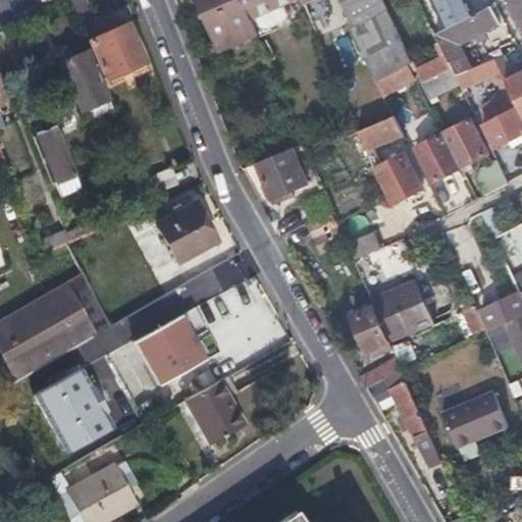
[(88,7),(84,0),(70,0),(76,12),(88,7)]
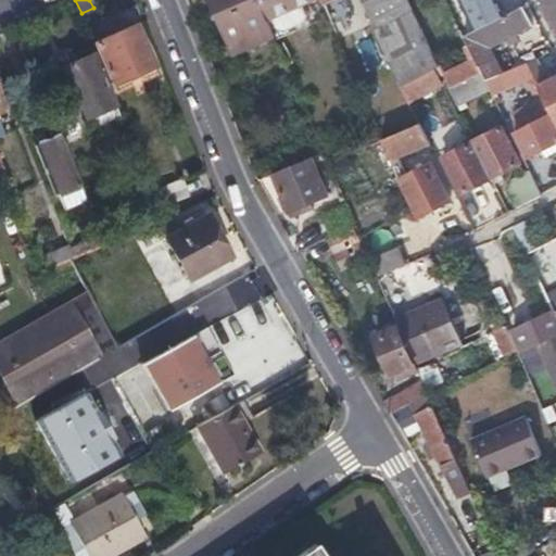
[(274,43),(265,22),(255,0),(206,0),(231,61),(274,43)]
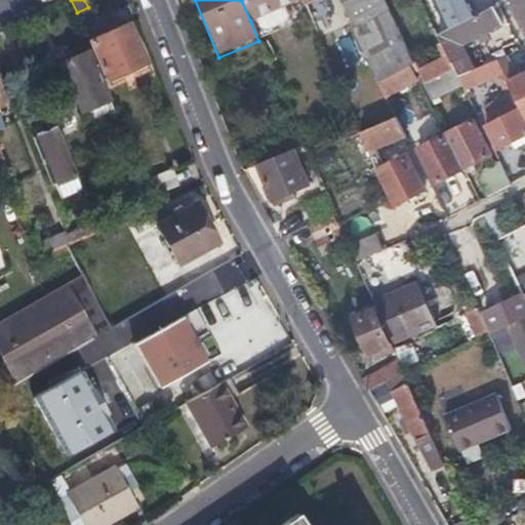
[(241,0),(250,21),(298,0),(241,0)]
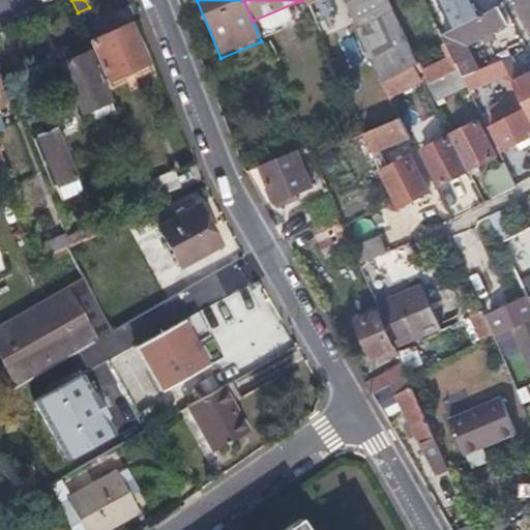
[(420,65),(414,54),(391,6),(388,0),(346,0),(354,17),(364,38),(385,82),(417,67),(420,65)]
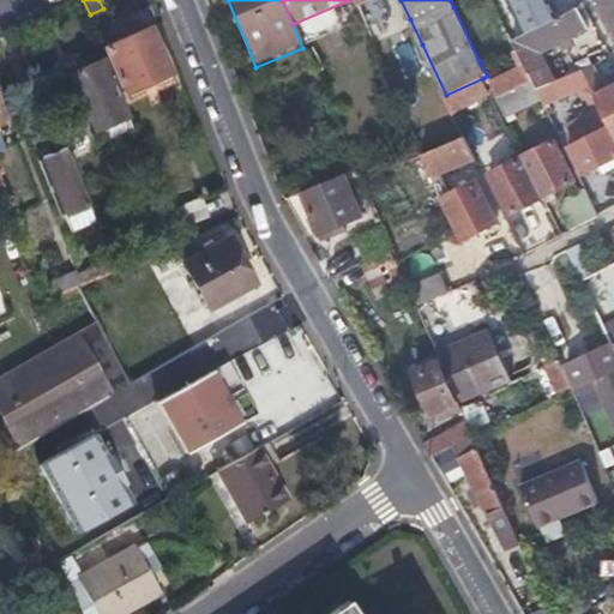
[(524,66),(525,68),(542,60),(537,50),(585,29),(576,6),(510,36),(524,66)]
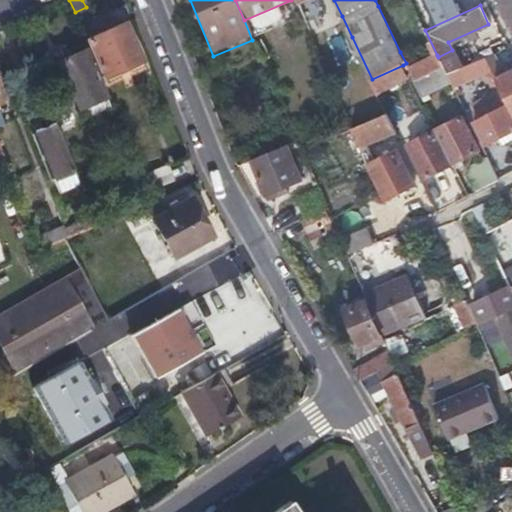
[(338,44),(352,37),(342,16),(328,23),(338,44)]
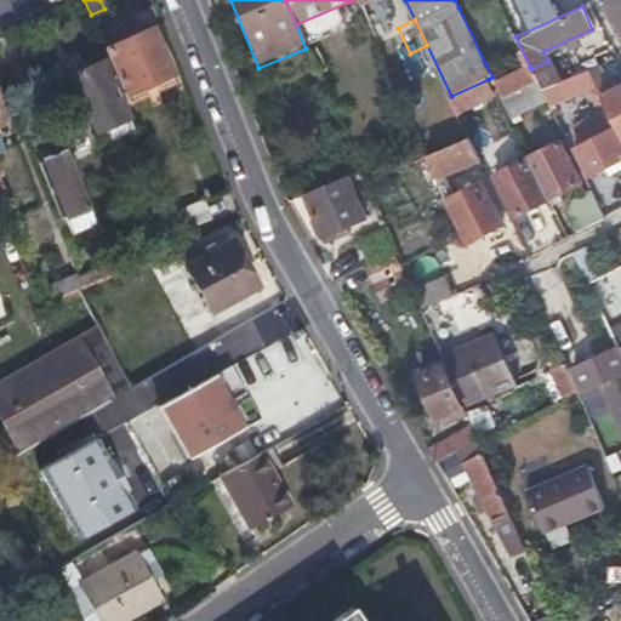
[(107,49),(115,67),(124,84),(169,63),(153,28),(107,49)]
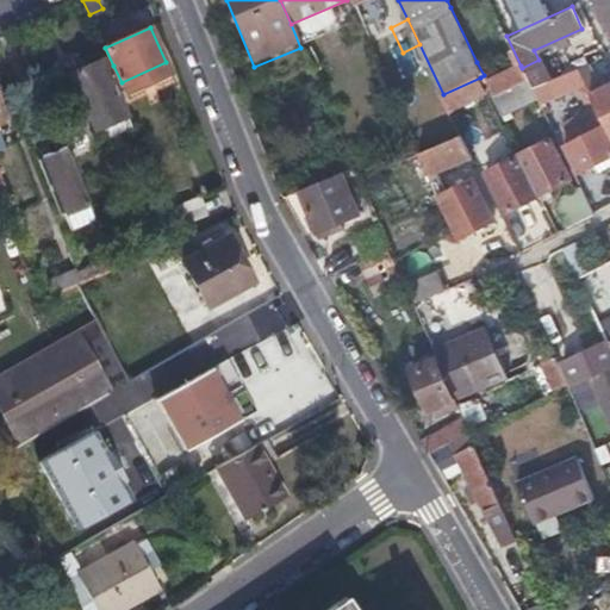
[(56,76),(63,97),(70,116),(117,98),(101,58),(56,76)]
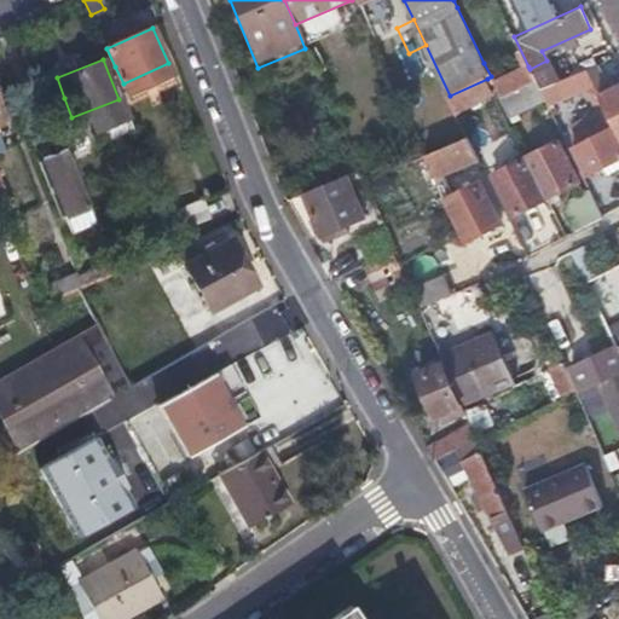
[(618,137),(618,84),(615,76),(602,82),(593,65),(584,69),(613,125),(618,137)]
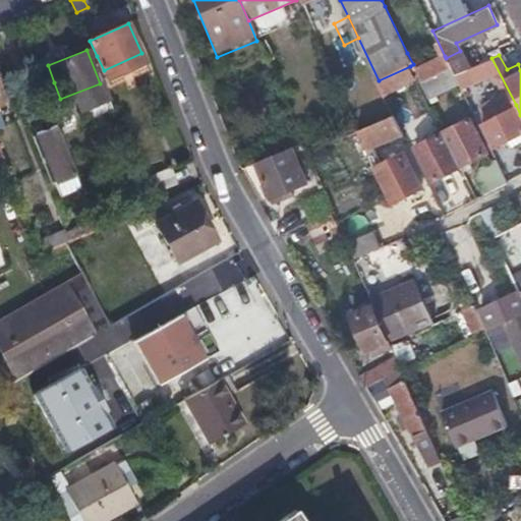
[(446,58),(445,56),(438,59),(415,70),(420,80),(450,66),(446,58)]
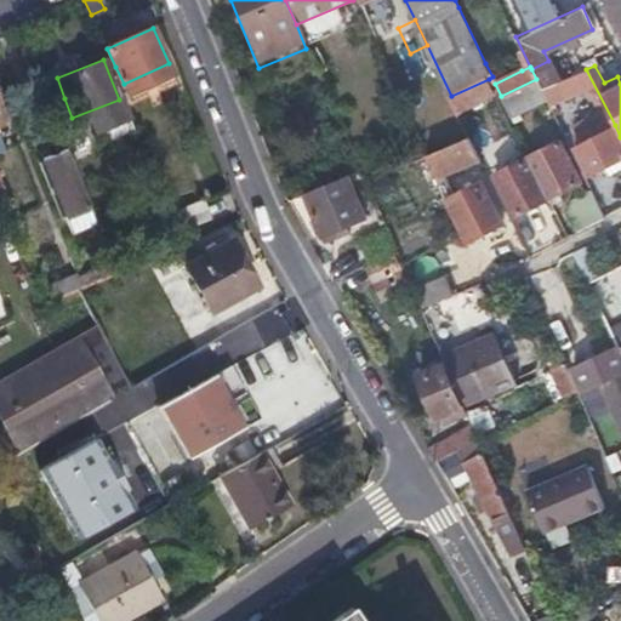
[(537,80),(541,89),(558,81),(553,73),(537,80)]
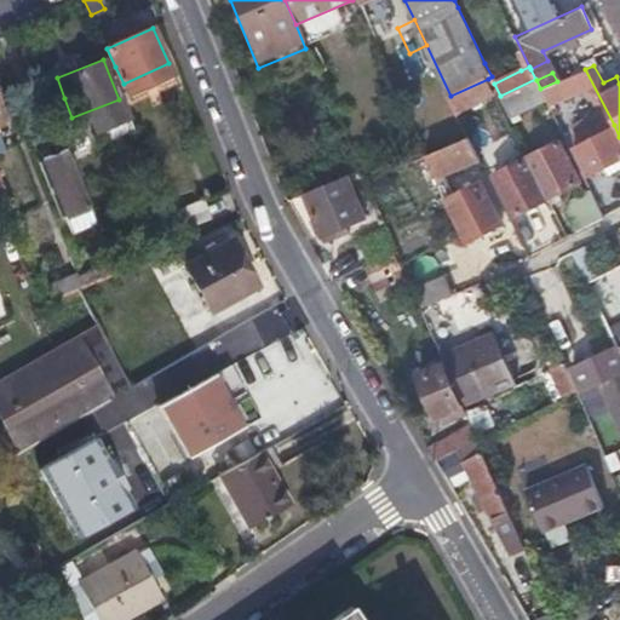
[(494,93),(488,79),(451,96),(458,110),(494,93)]
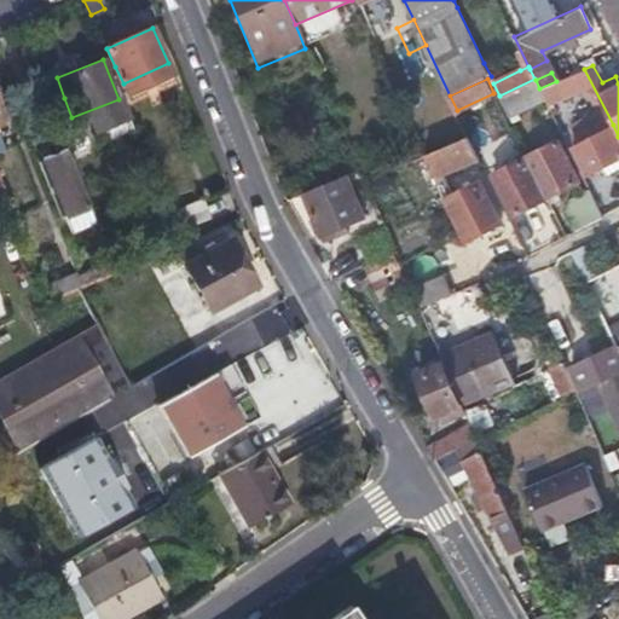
[(536,80),(534,79),(499,96),(501,98),(498,99),(505,115),(543,97),(539,88),(536,80)]
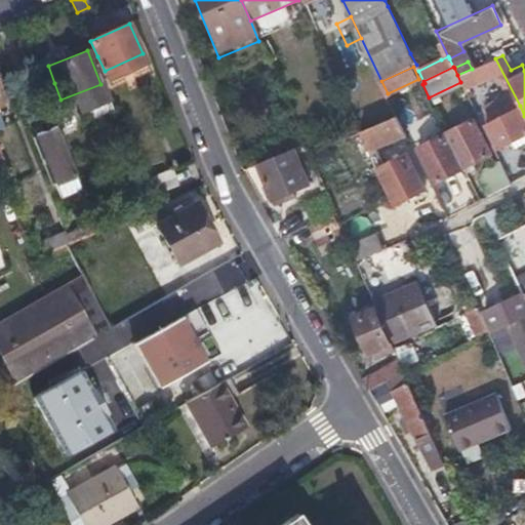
[(472,69),(457,75),(460,82),(463,87),(466,91),(470,88),(467,82),(476,78),(472,69)]
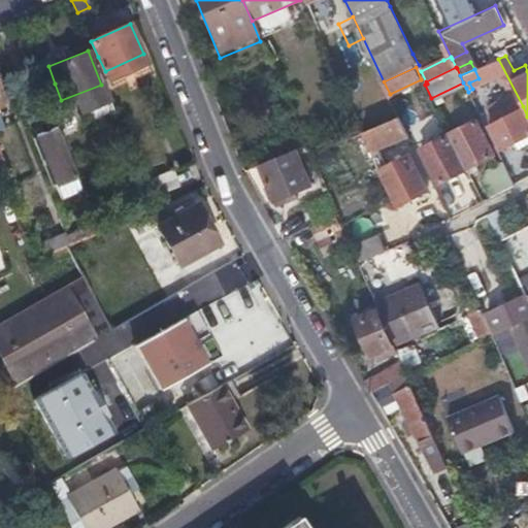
[(527,134),(527,117),(523,106),(487,125),(500,150),(527,134)]
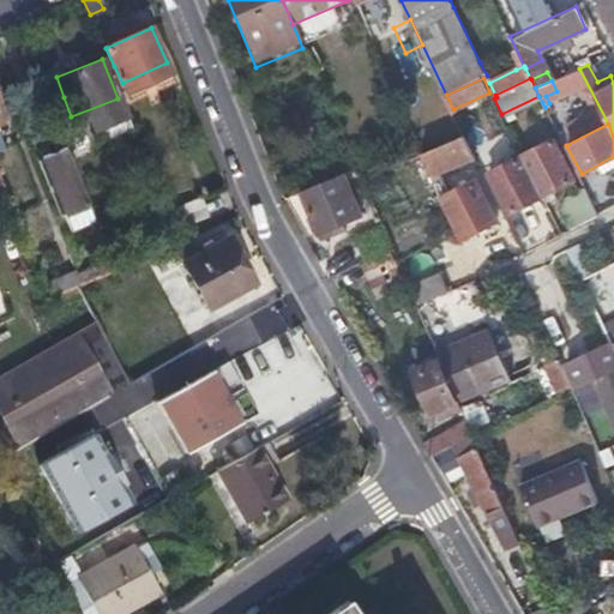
[(475,156),(470,144),(464,131),(419,151),(428,176),(475,156)]
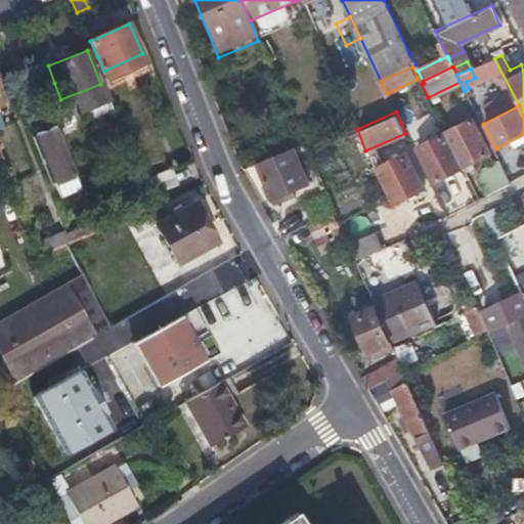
[(436,180),(461,167),(486,154),(469,120),(419,146),(436,180)]
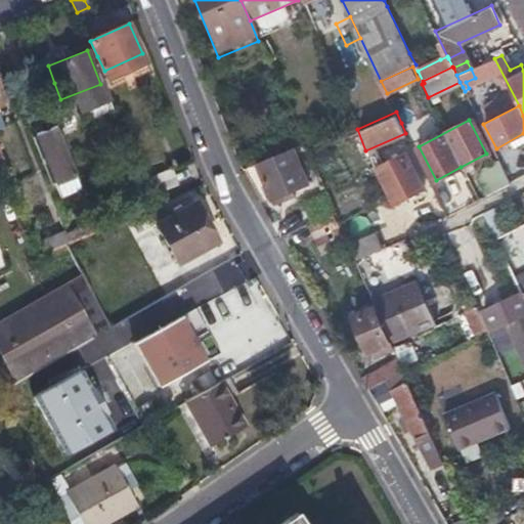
[(56,125),(46,129),(36,133),(54,182),(75,173),(56,125)]
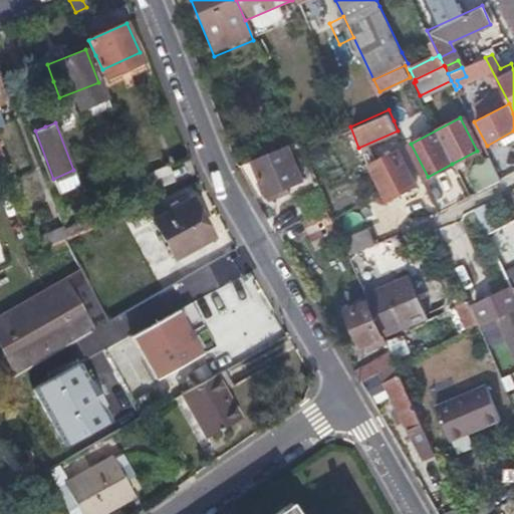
[(251,160),(258,177),(266,194),(300,180),(285,145),(251,160)]
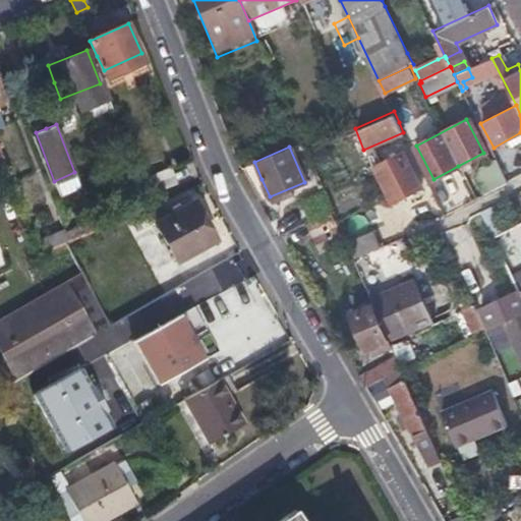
[(373,168),(383,185),(392,201),(422,186),(404,152),(373,168)]
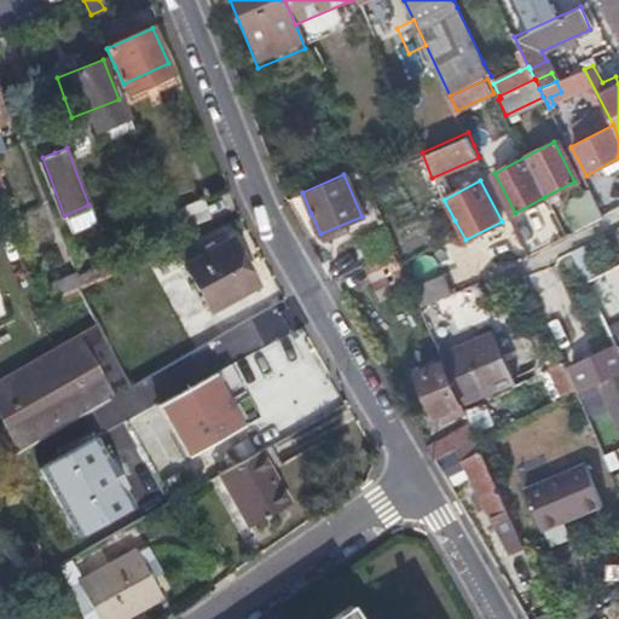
[(582,190),(576,192),(570,196),(574,206),(563,210),(573,231),(597,218),(582,190)]
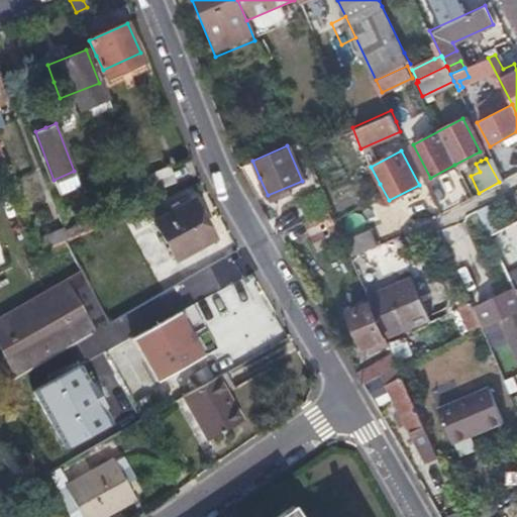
[(147,194),(160,189),(173,184),(167,170),(141,180),(147,194)]
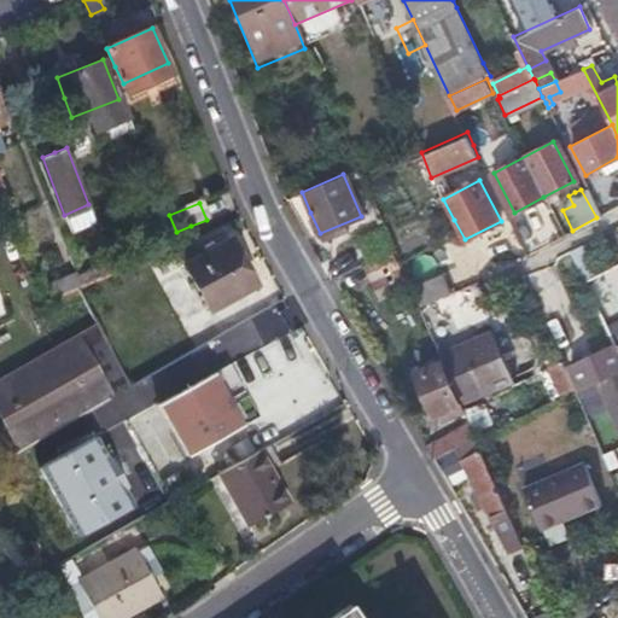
[(98,266),(110,261),(93,217),(80,223),(98,266)]
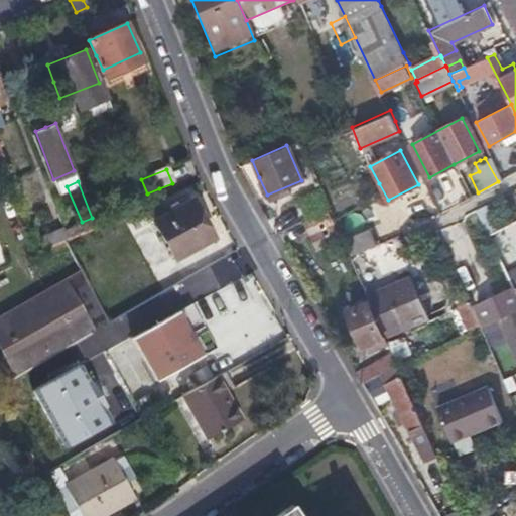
[(177,260),(197,250),(215,239),(192,200),(155,222),(177,260)]
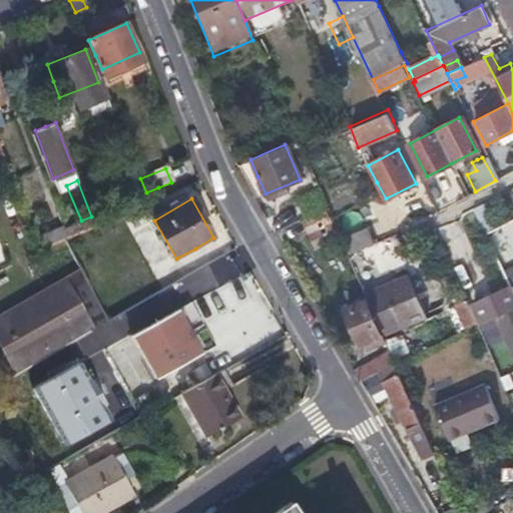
[(322,207),(320,204),(319,200),(300,210),(303,216),(322,207)]
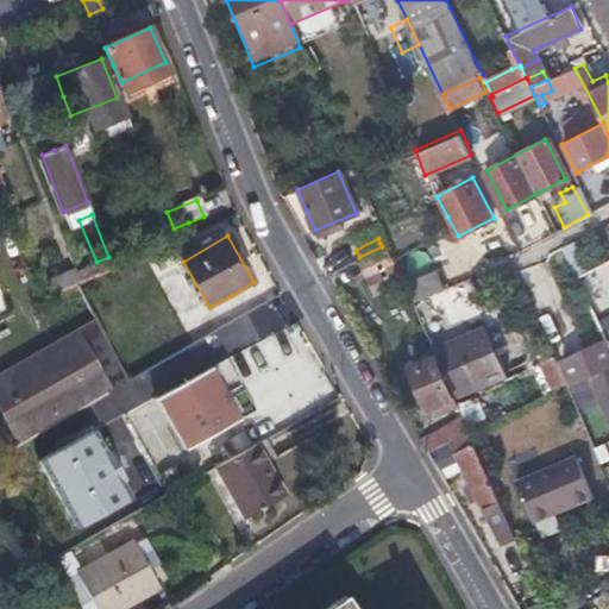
[(575,240),(562,249),(577,271),(590,263),(575,240)]
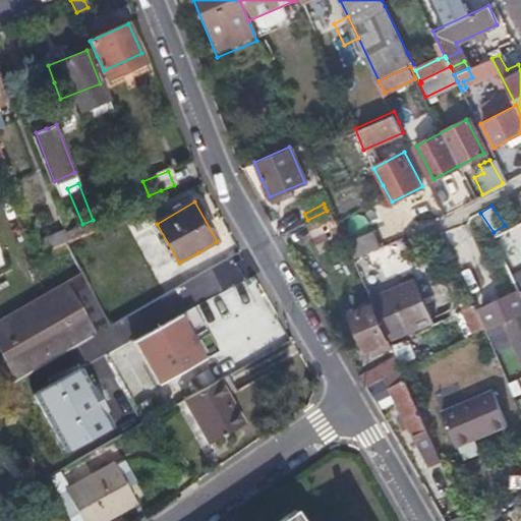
[(447,229),(455,270),(471,267),(463,226),(447,229)]
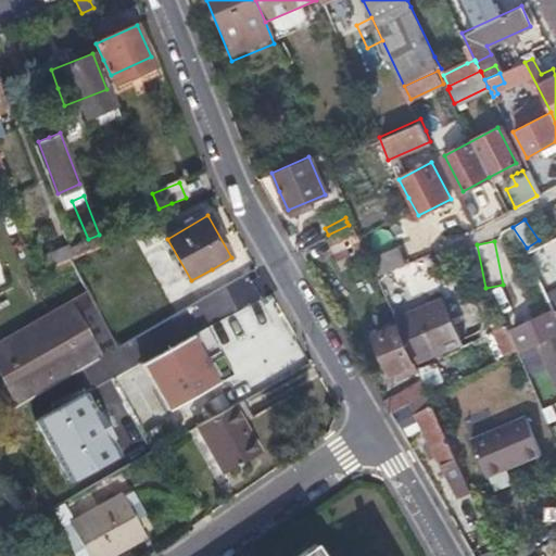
[(394,245),(365,257),(373,276),(402,264),(394,245)]
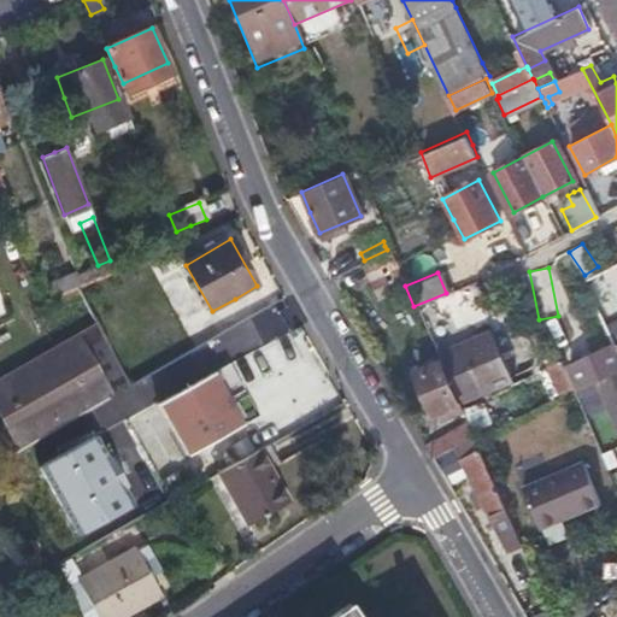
[(588,285),(583,286),(588,297),(594,293),(588,285)]
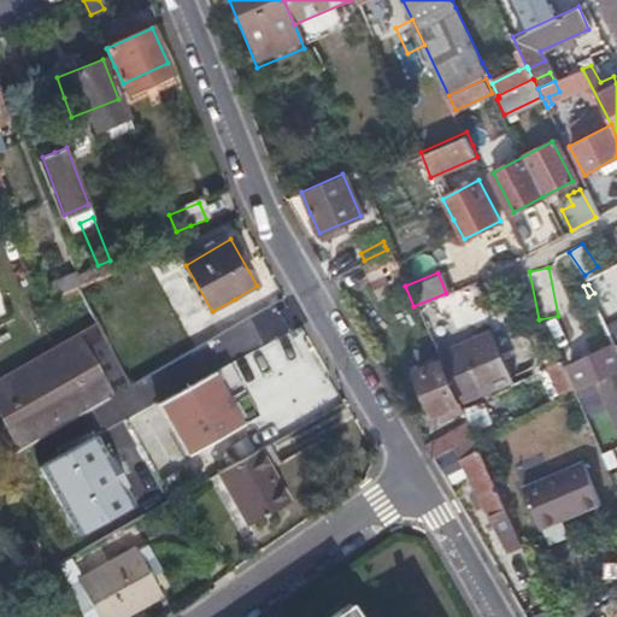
[(601,324),(609,321),(615,317),(600,289),(594,293),(588,297),(601,324)]
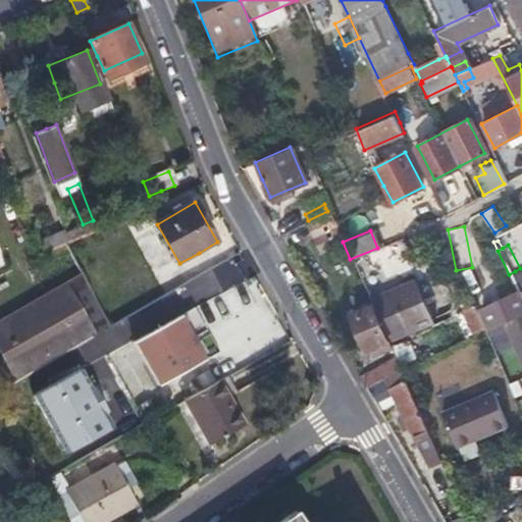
[(515,271),(509,274),(518,293),(521,291),(521,267),(520,268),(515,271)]
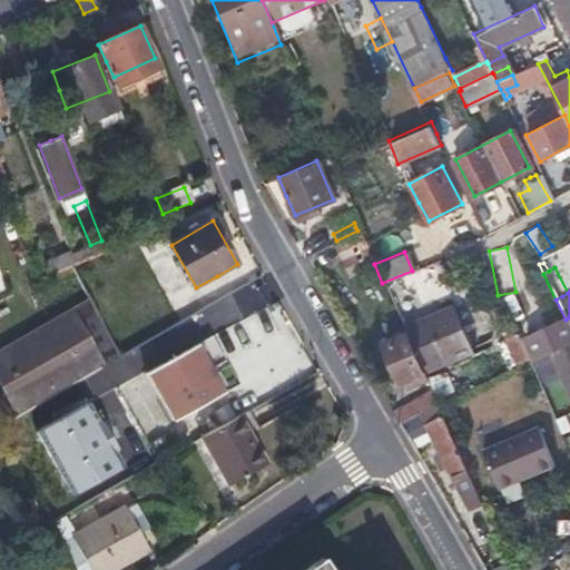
[(90,300),(0,345),(0,411),(2,415),(119,355),(90,300)]
